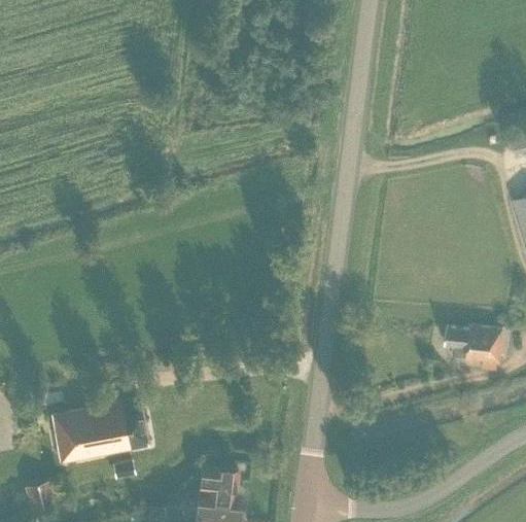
[(525,246),(525,199),(513,203),(525,246)]
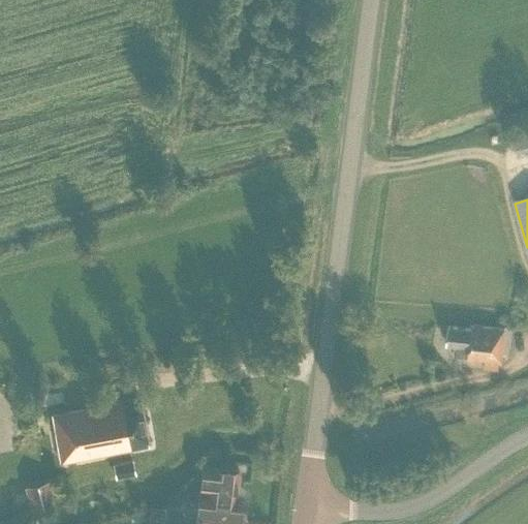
[(504,333),(470,330),(470,333),(447,330),(445,348),(454,349),(453,360),(467,362),(467,363),(490,366),(490,372),(497,372),(498,367),(500,367),(504,333)]
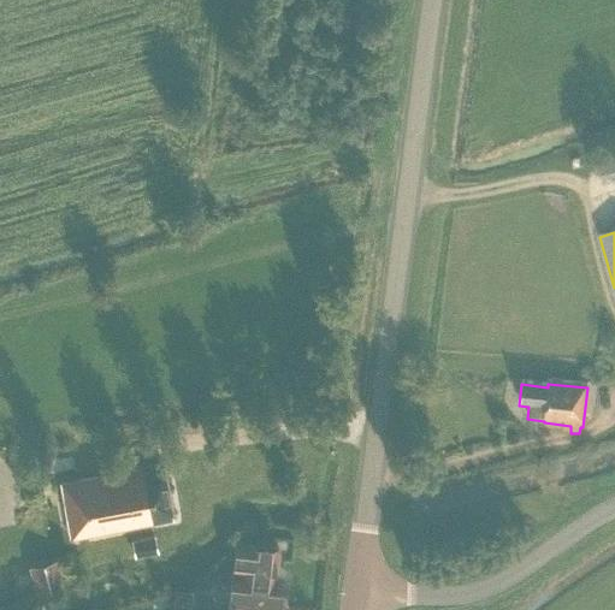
[(80,542),(171,522),(161,467),(60,487),(66,528),(76,527),(80,542)]
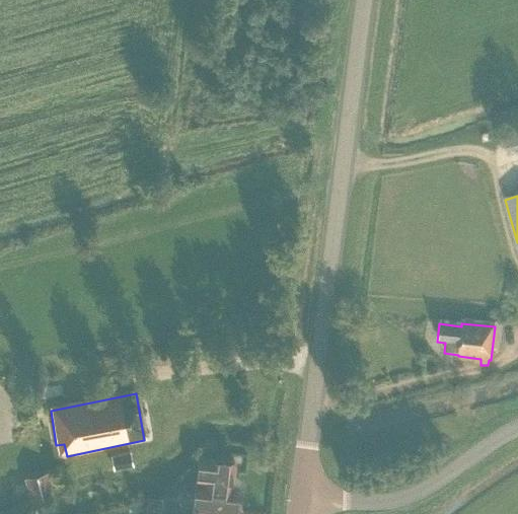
[(131,468),(129,455),(109,459),(112,472),(131,468)]
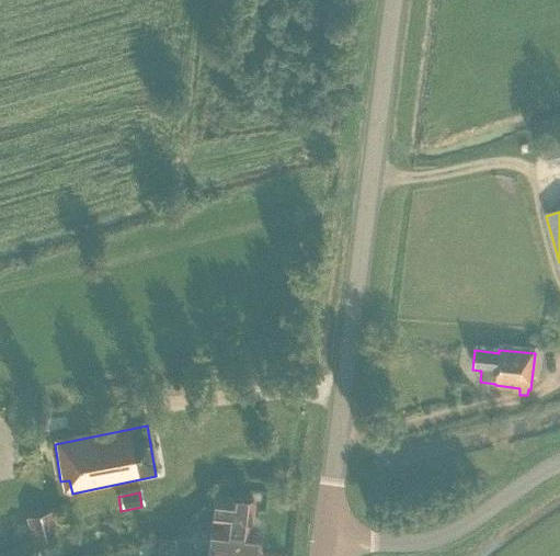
[(227,500),(214,499),(207,555),(253,555),(255,536),(247,535),(251,502),(227,500)]
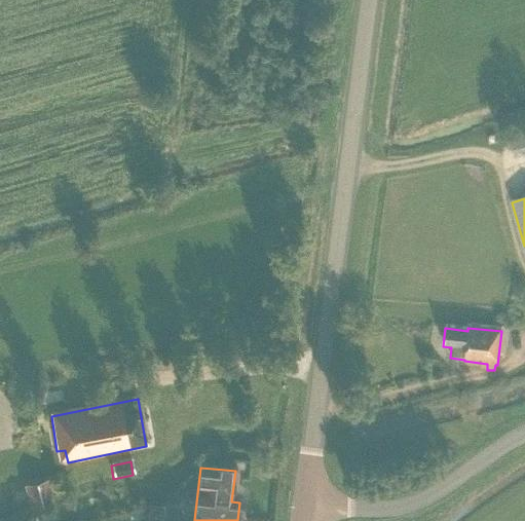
[(28,509),(55,504),(48,480),(24,487),(28,509)]
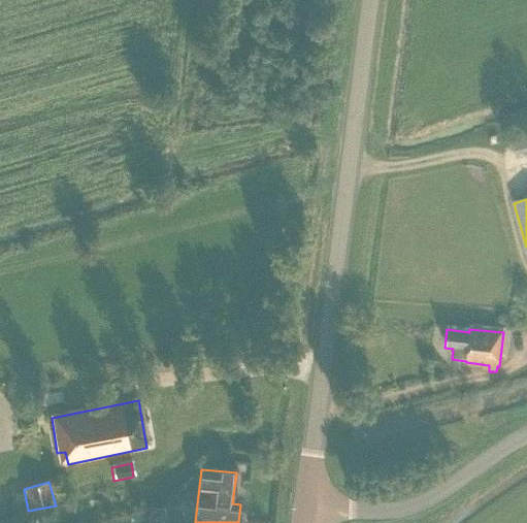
[(162,522),(163,511),(149,509),(147,522),(162,522)]
